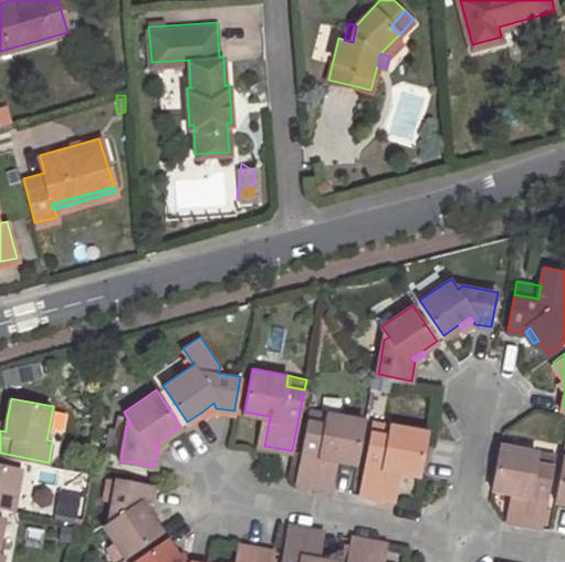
[(213,403),(202,412),(206,415),(216,408),(213,403)]
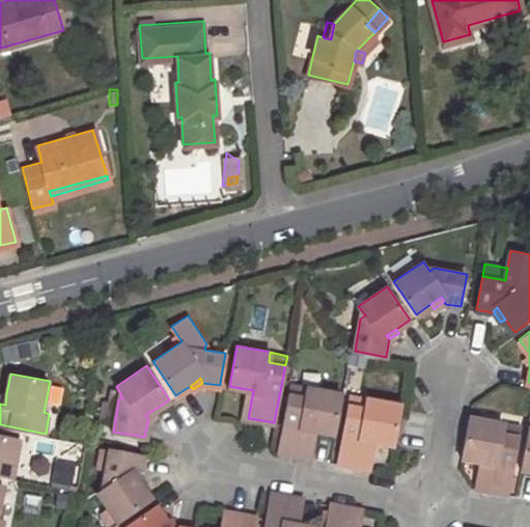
[(304,395),(306,386),(290,383),(288,392),(304,395)]
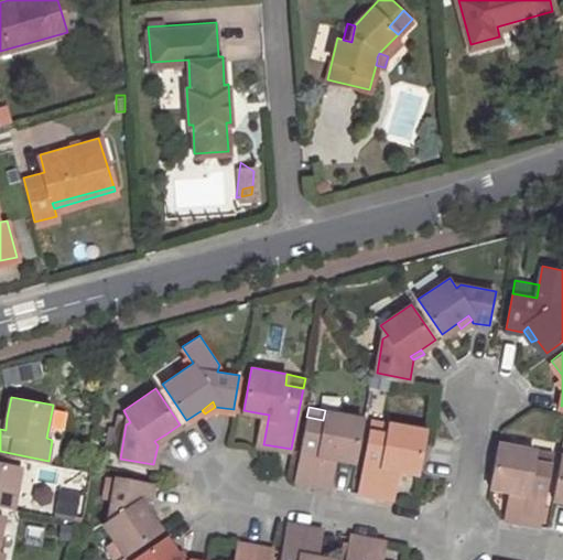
[(295,478),(322,483),(327,456),(335,458),(356,461),(356,458),(364,418),(325,410),(323,420),(306,417),(295,478)]
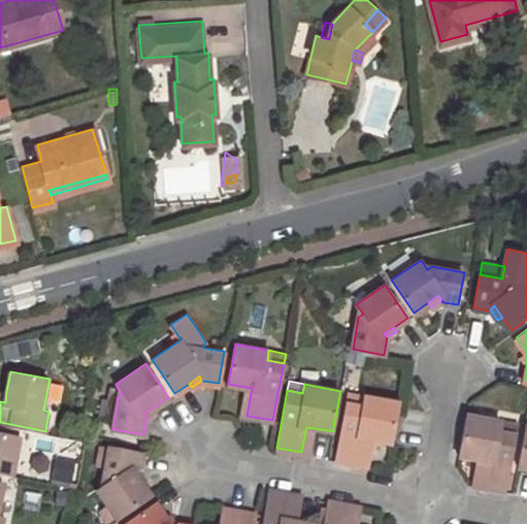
[(240,415),(246,416),(252,388),(244,387),(240,415)]
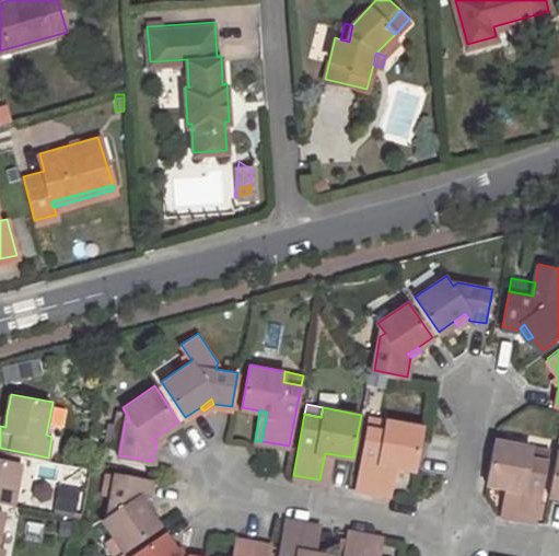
[(384,428),(386,418),(369,416),(367,426),(384,428)]
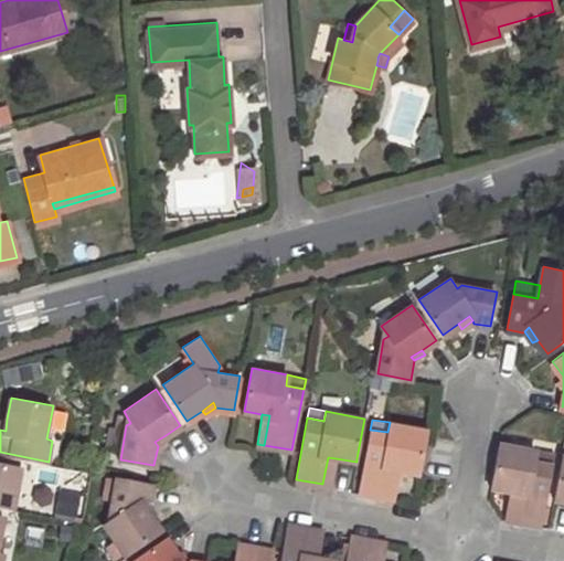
[(359,490),(386,496),(391,468),(400,469),(418,473),(426,429),(390,422),(387,432),(370,430),(359,490)]
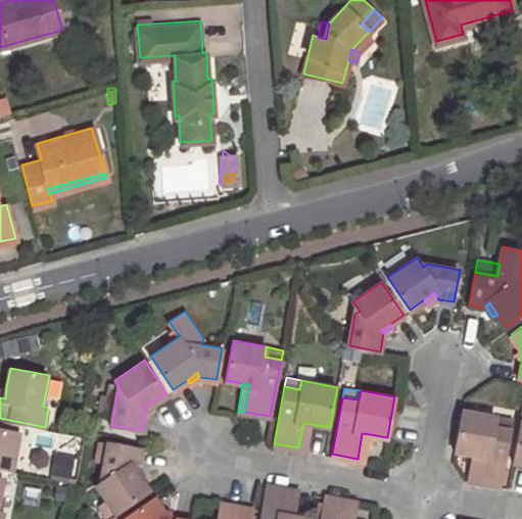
[(155,407),(153,403),(143,409),(146,413),(155,407)]
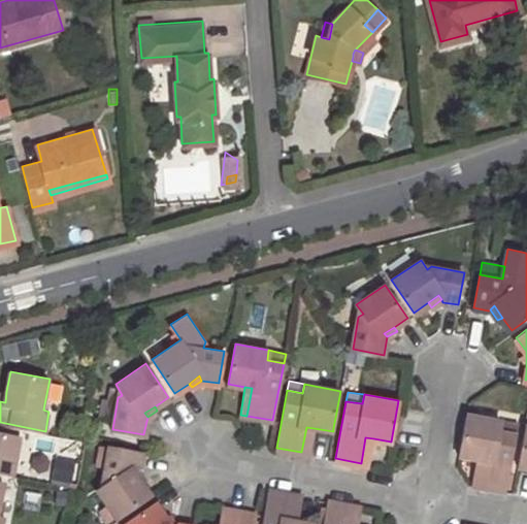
[(484,460),(481,485),(504,489),(515,432),(501,430),(503,421),(466,414),(459,455),(476,458),(484,460)]
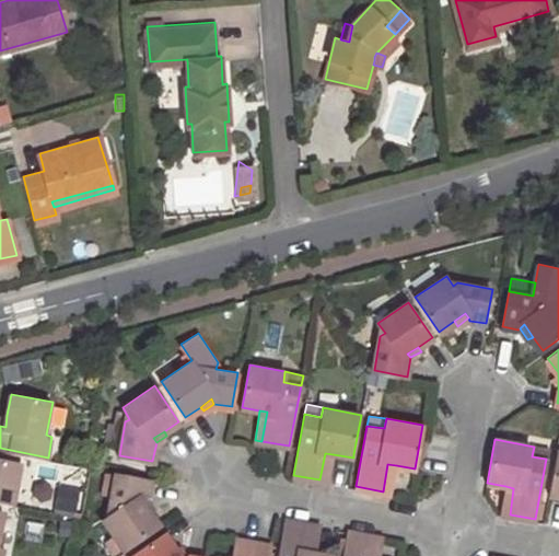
[(548,450),(534,447),(532,456),(546,459),(548,450)]
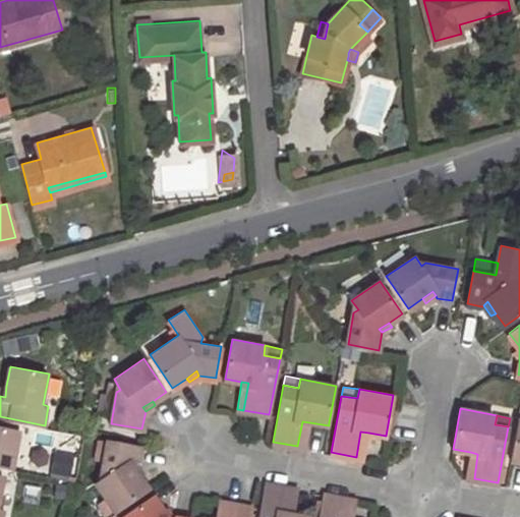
[(519,419),(518,419),(511,459),(519,460),(519,419)]
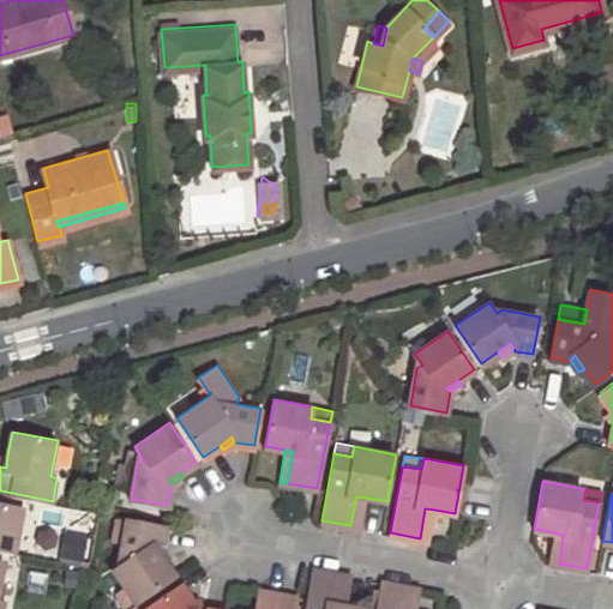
[(350,525),(360,528),(365,498),(356,496),(350,525)]
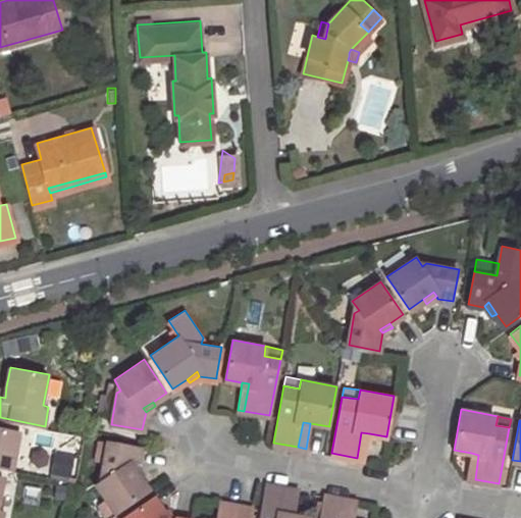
[(0,467),(10,469),(18,430),(0,426),(0,467)]
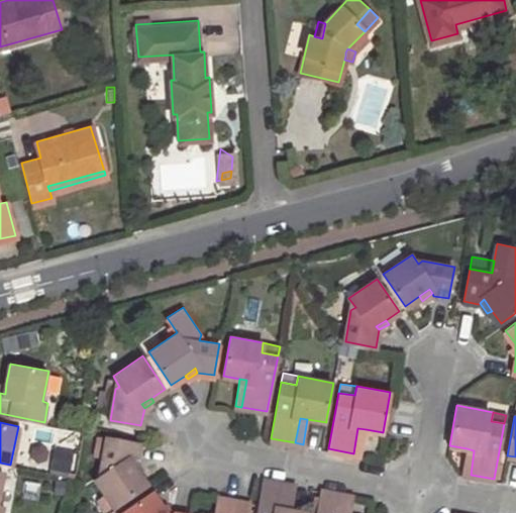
[(353,453),(360,454),(366,429),(357,428),(353,453)]
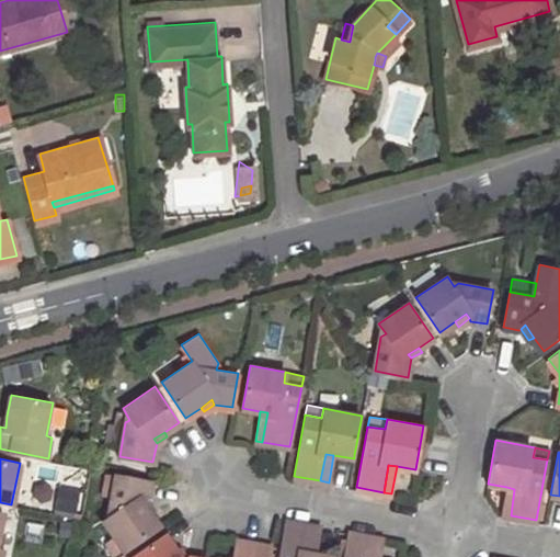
[(146,497),(149,480),(114,474),(110,503),(113,511),(102,520),(113,535),(122,547),(124,550),(159,526),(148,510),(141,500),(146,497)]
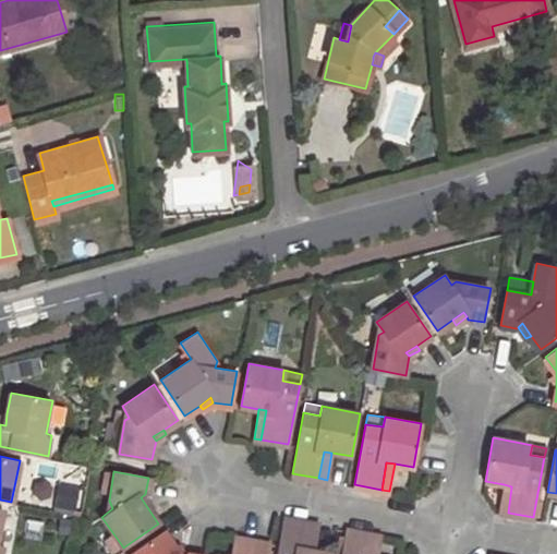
[(499,510),(508,513),(511,486),(504,484),(499,510)]
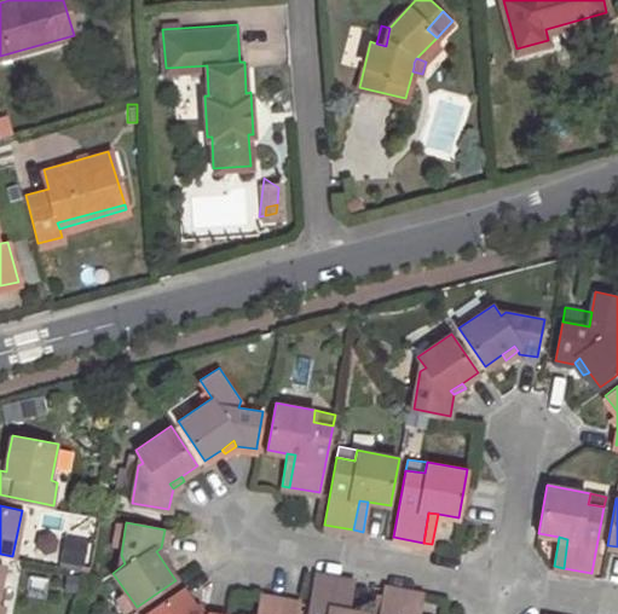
[(168,559),(161,548),(156,551),(163,562),(168,559)]
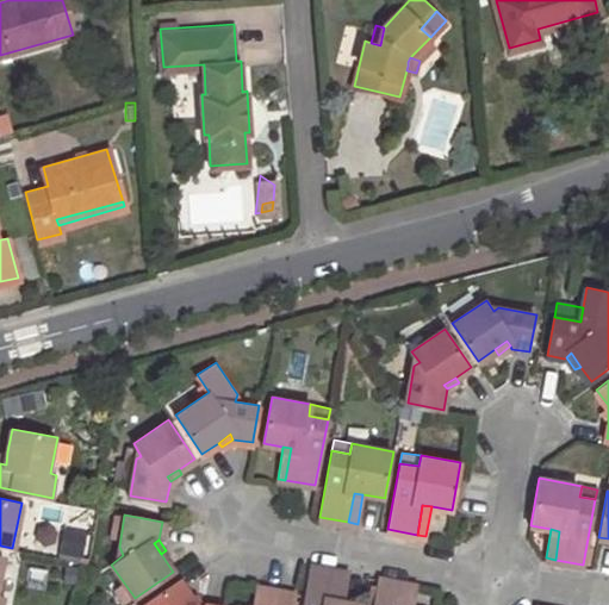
[(340,569),(311,563),(304,594),(302,604),(362,604),(342,600),(334,598),(340,569)]
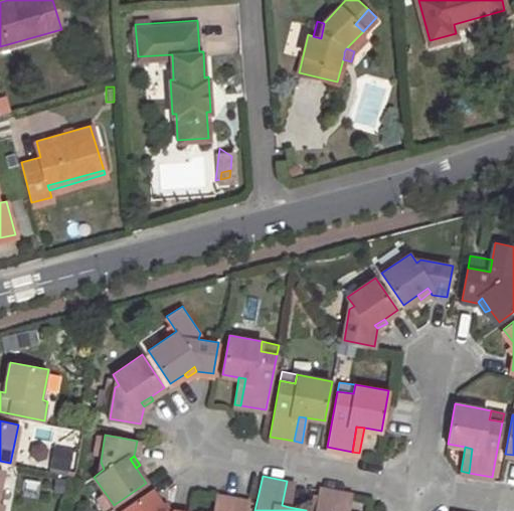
[(282,505),(289,507),(294,482),(287,481),(282,505)]
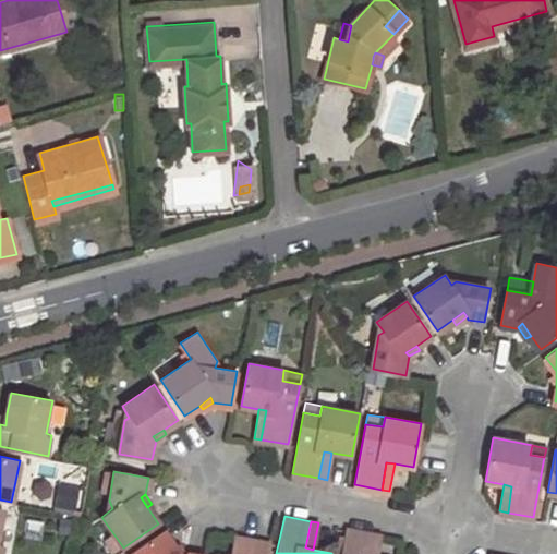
[(347,528),(341,553),(370,553),(374,533),(347,528)]
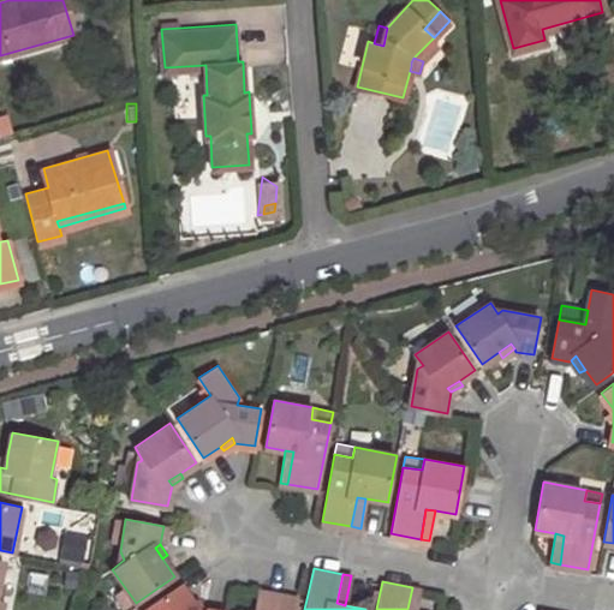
[(210,609),(203,609),(201,609),(197,609),(190,598),(180,585),(144,609),(210,609)]
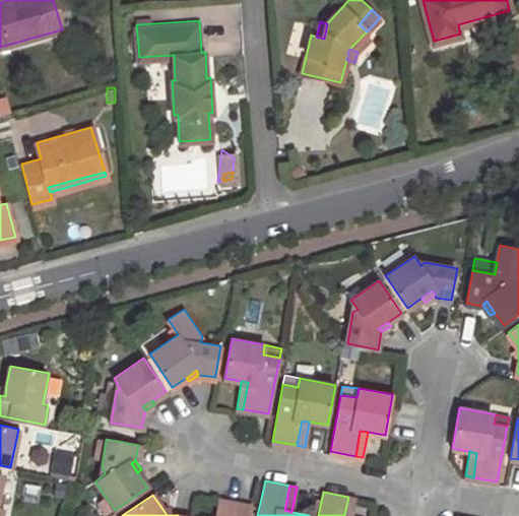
[(113,507),(105,496),(98,502),(105,513),(113,507)]
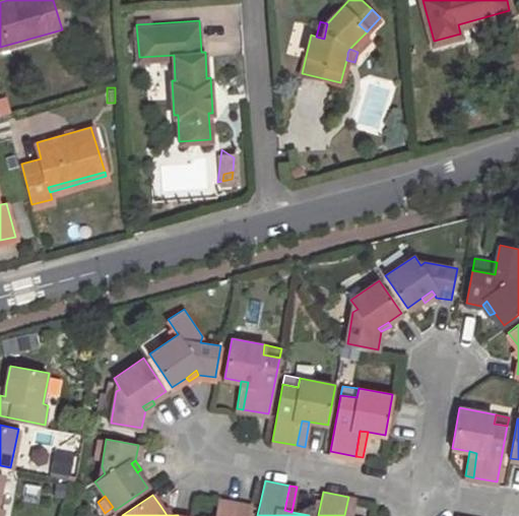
[(351,515),(355,498),(348,497),(344,515),(351,515)]
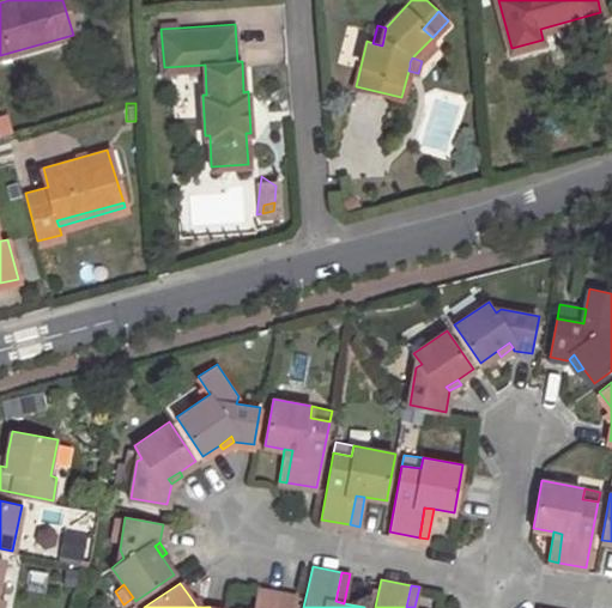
[(261,607),(266,589),(259,588),(255,607),(261,607)]
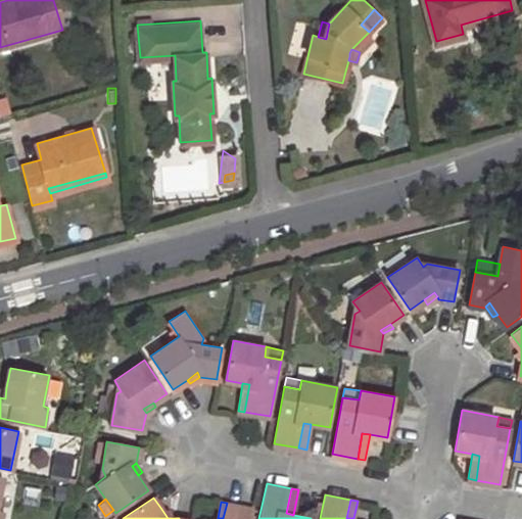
[(250,518),(252,508),(227,503),(223,518),(250,518)]
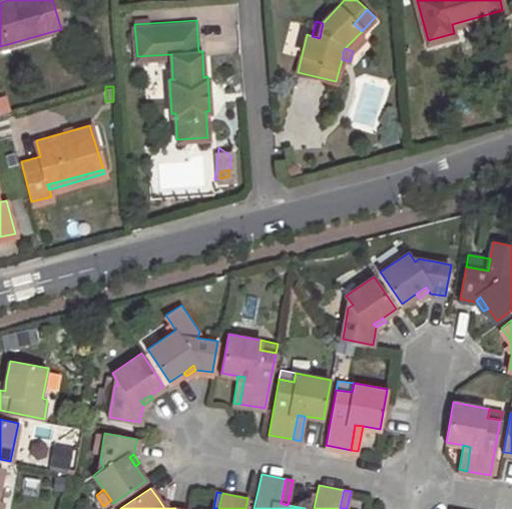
[(162,497),(158,499),(164,508),(167,508),(169,508),(162,497)]
